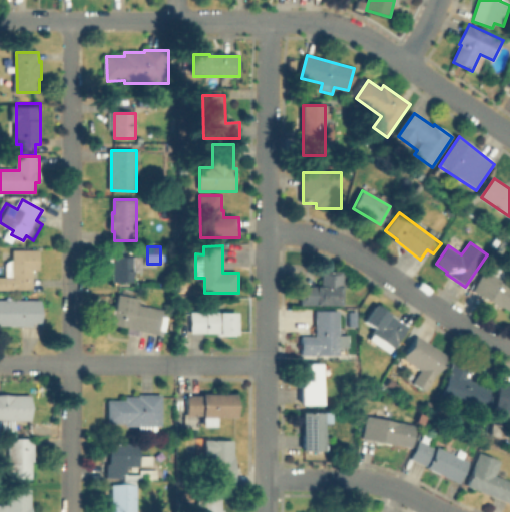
[(143,257),(143,273),(134,273),(134,283),(114,283),(114,275),(111,275),(111,248),(130,248),(130,257),(143,257)]
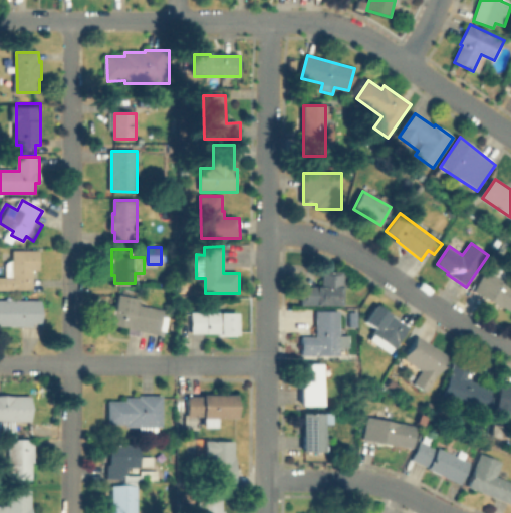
[(41,251),(41,270),(34,270),(34,290),(0,290),(0,278),(7,278),(7,251),(41,251)]
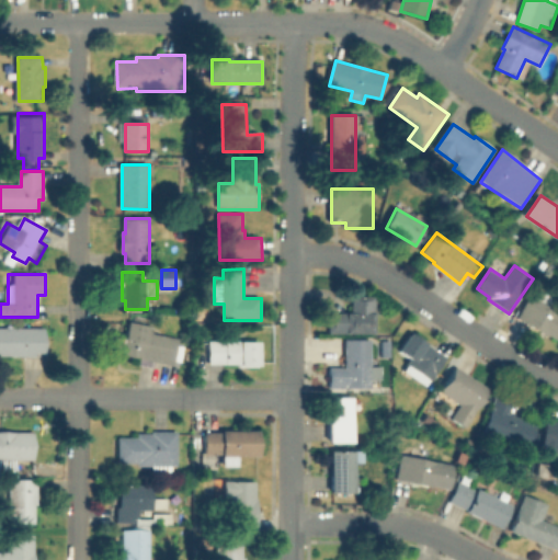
[(557,301),(553,309),(557,311),(557,339),(550,334),(549,338),(519,319),(532,297),(538,300),(544,292),(557,298),(557,301)]
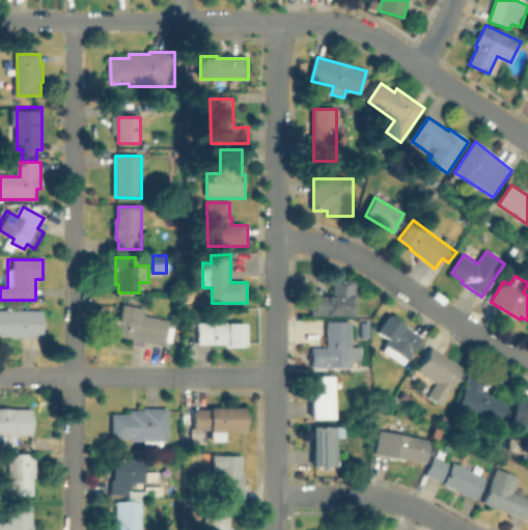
[(355,281),(355,315),(311,315),(311,297),(334,297),(334,281),(355,281)]
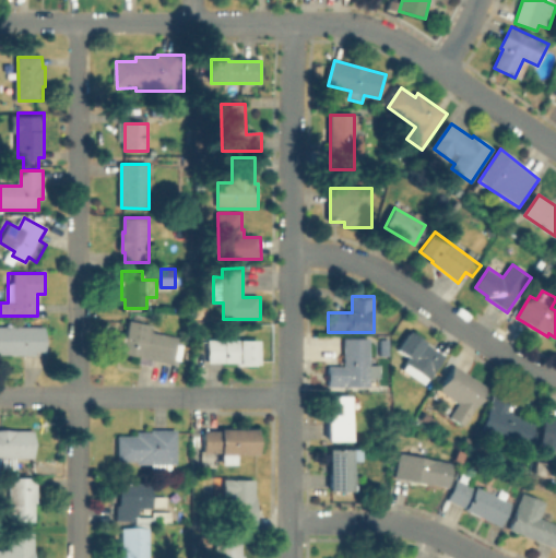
[(152,332),(179,339),(174,365),(111,351),(115,334),(128,337),(131,321),(153,327),(152,332)]
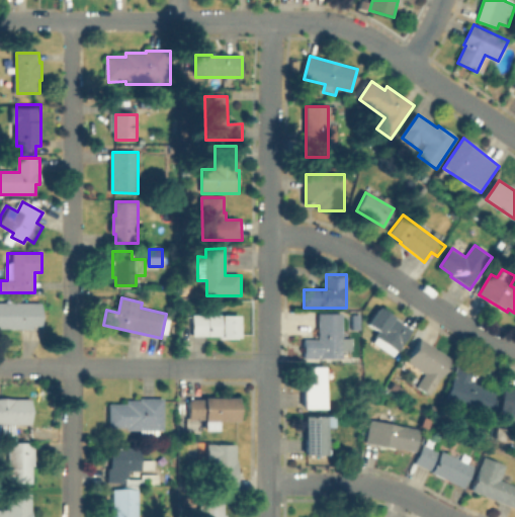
[(0,303),(44,303),(43,325),(33,325),(33,329),(0,329),(0,303)]
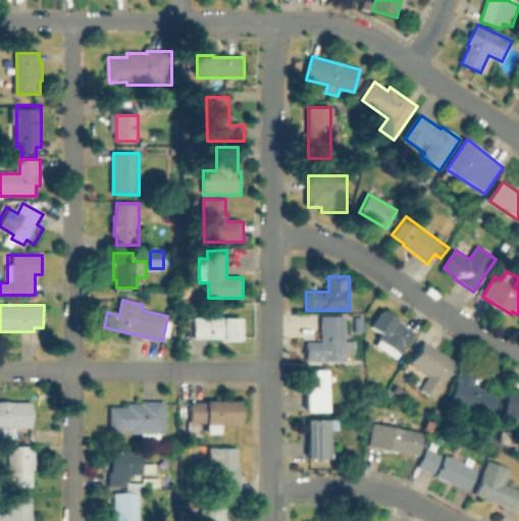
[(416,333),(402,354),(380,339),(383,333),(372,326),(383,310),(416,333)]
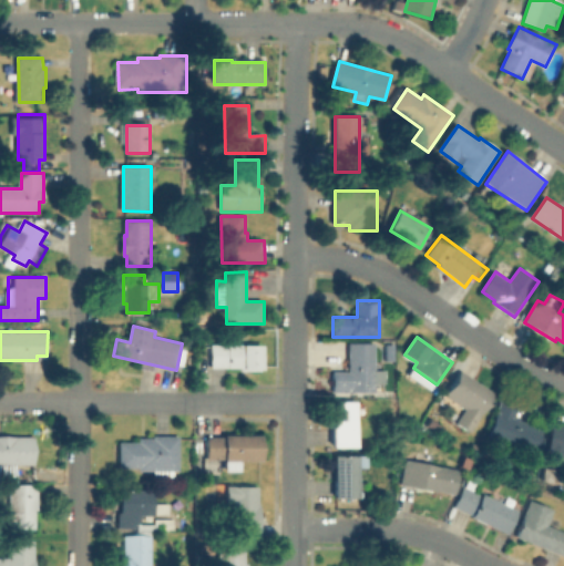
[(376,343),(377,392),(335,392),(335,372),(350,372),(349,345),(376,343)]
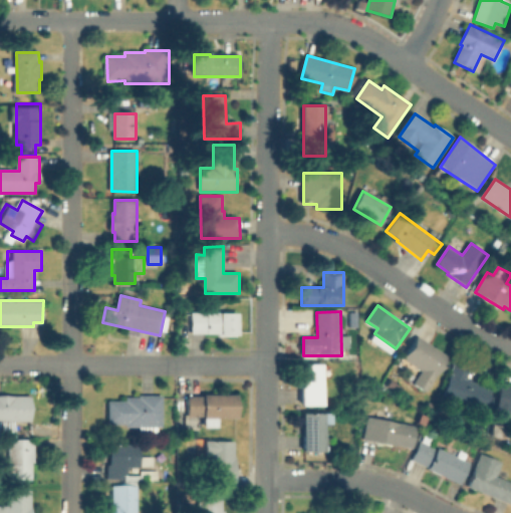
[(240,313),(240,334),(238,334),(238,336),(221,336),(221,333),(194,333),(194,312),(240,313)]
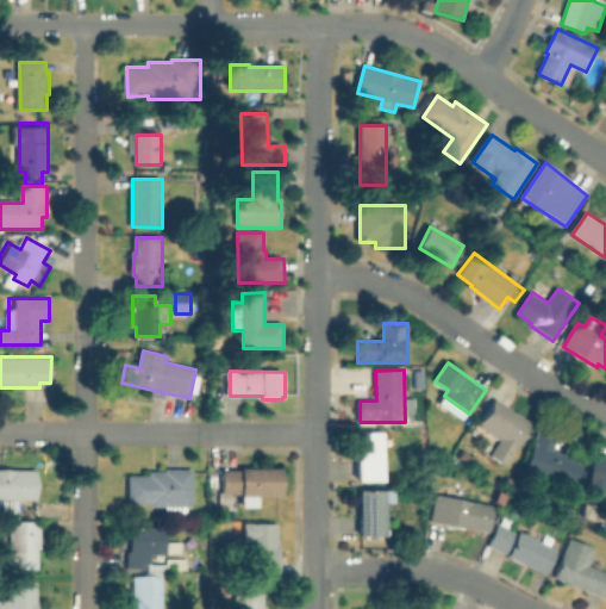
[(532,423),(505,466),(489,457),(500,440),(479,427),(495,401),(532,423)]
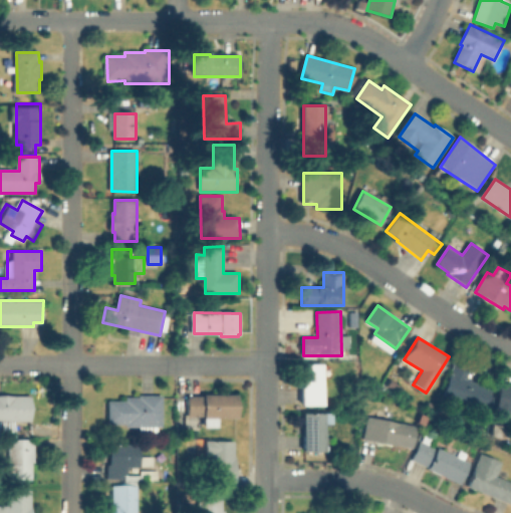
[(491,390),(483,411),(442,396),(455,359),(471,365),(466,380),(491,390)]
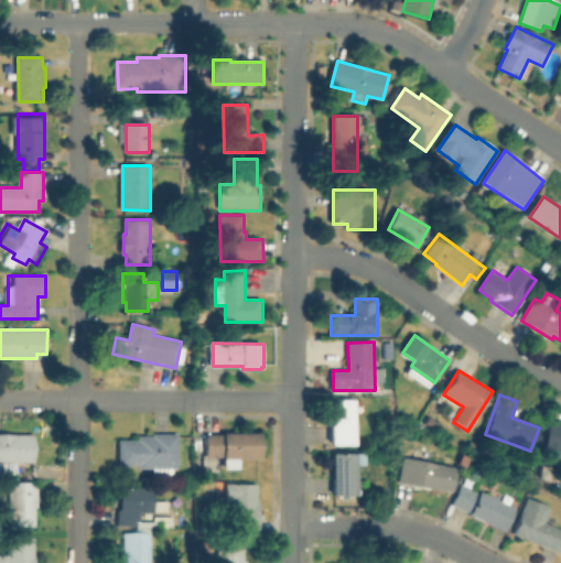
[(355,400),(355,444),(332,444),(332,400),(355,400)]
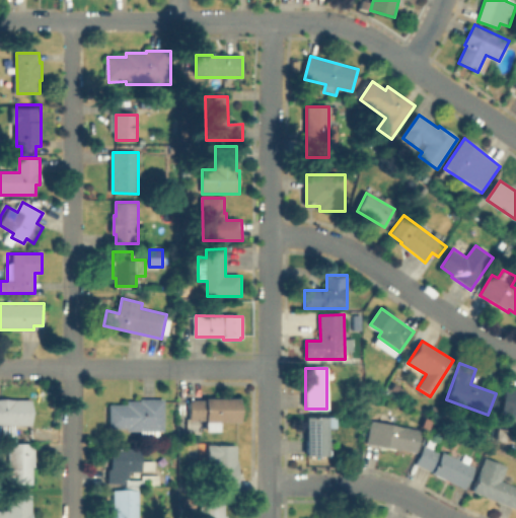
[(507,385),(515,386),(515,416),(503,415),(507,385)]
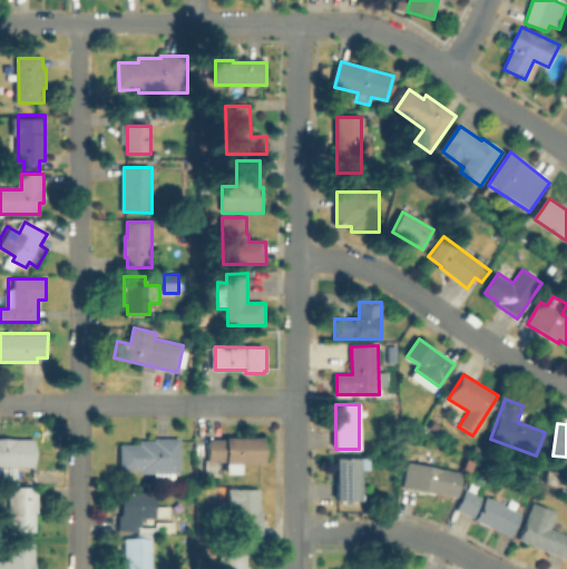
[(263,438),(263,463),(243,464),(244,474),(226,474),(226,461),(211,461),(211,440),(227,440),(227,438),(263,438)]
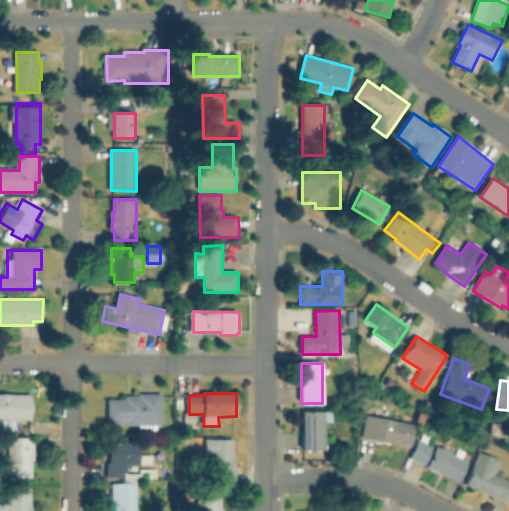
[(163,394),(163,425),(158,425),(157,431),(142,431),(142,425),(127,425),(127,422),(110,422),(110,399),(127,400),(128,396),(140,396),(140,394),(163,394)]
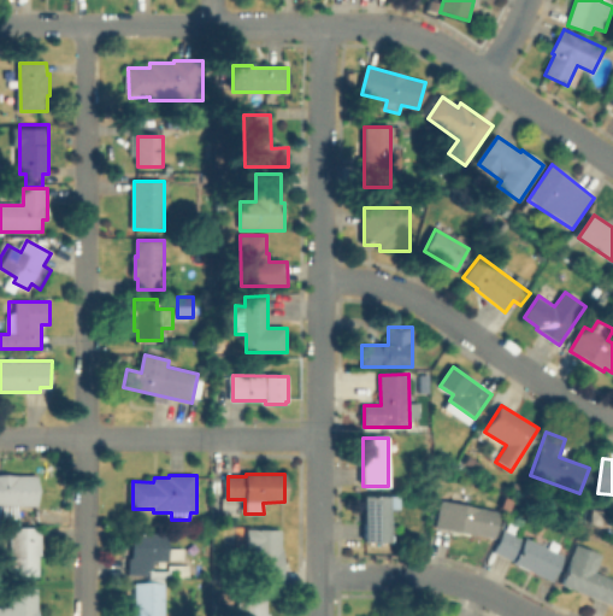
[(0,476),(39,476),(39,505),(18,506),(19,524),(0,524),(0,476)]
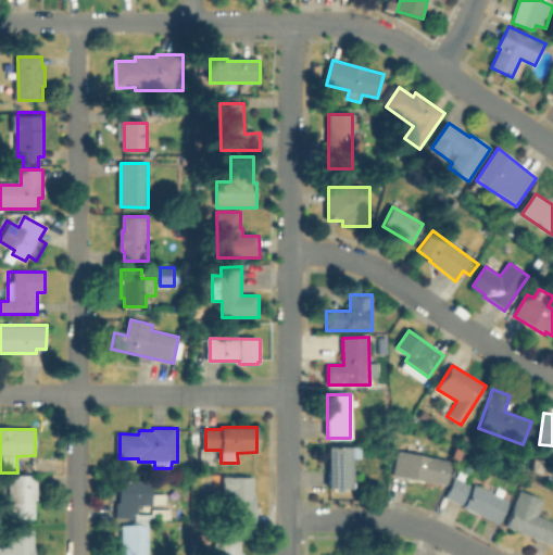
[(360,448),(360,458),(353,458),(353,488),(329,488),(329,448),(360,448)]
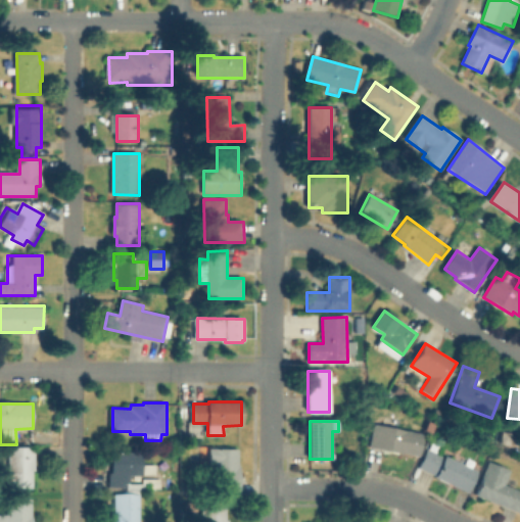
[(426,435),(421,457),(373,446),(377,425),(426,435)]
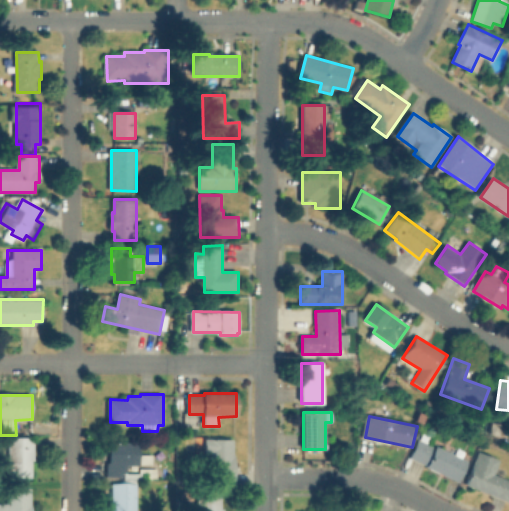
[(500,425),(499,434),(489,433),(491,423),(500,425)]
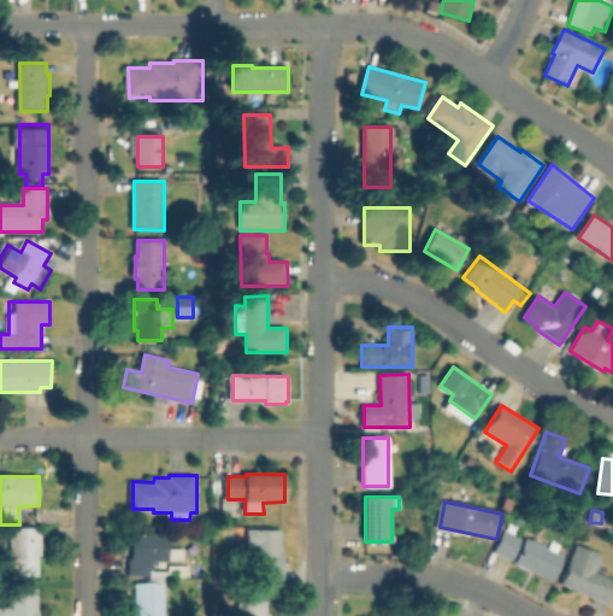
[(282,531),(283,550),(284,550),(284,586),(258,587),(258,569),(248,569),(248,550),(257,550),(257,545),(249,545),(249,531),(282,531)]
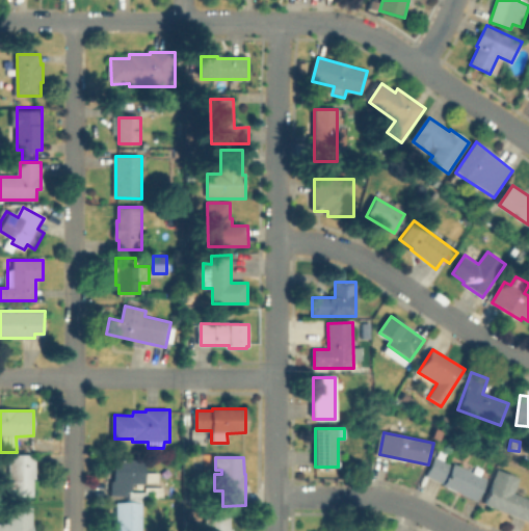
[(486,480),(476,501),(428,477),(438,457),(486,480)]
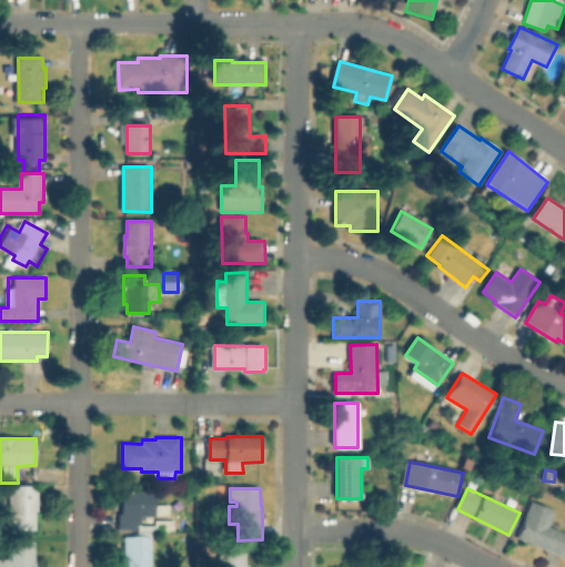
[(40,489),(40,524),(29,524),(29,530),(13,530),(13,489),(40,489)]
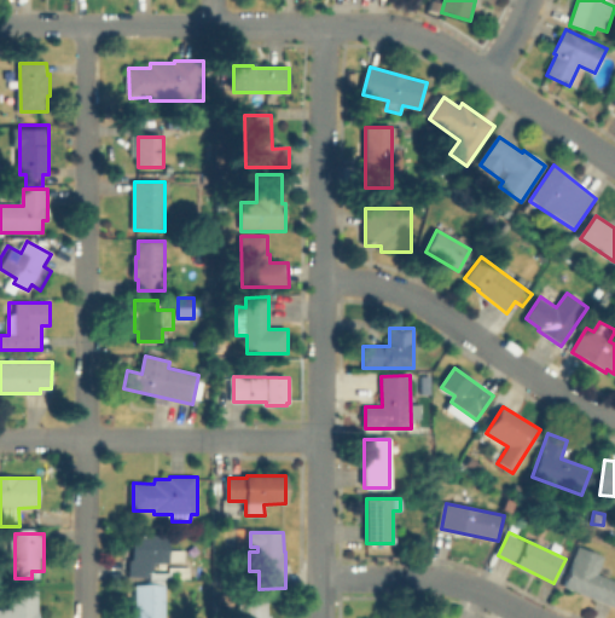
[(187,552),(187,561),(170,561),(170,566),(154,566),(154,576),(133,576),(133,559),(135,559),(135,536),(170,536),(170,552),(187,552)]
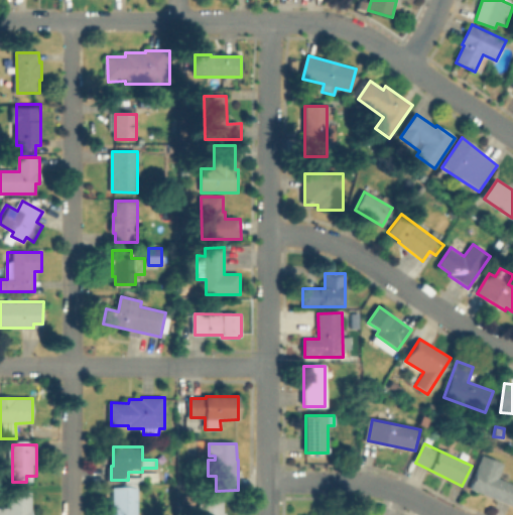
[(512,505),(471,488),(484,456),(505,465),(500,478),(512,483),(512,505)]
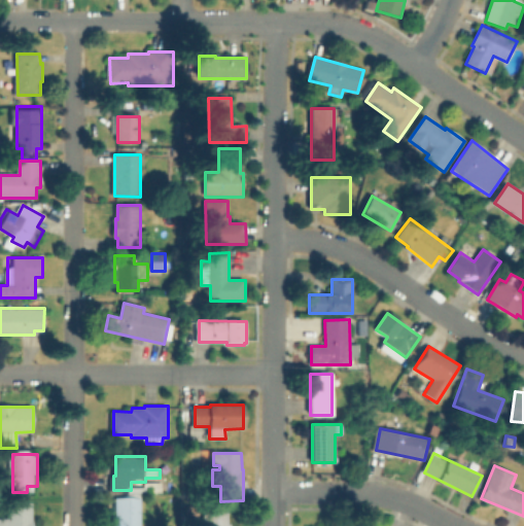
[(165,484),(165,493),(154,492),(154,488),(149,488),(149,497),(143,497),(142,525),(117,525),(117,499),(133,499),(133,488),(146,488),(146,484),(165,484)]
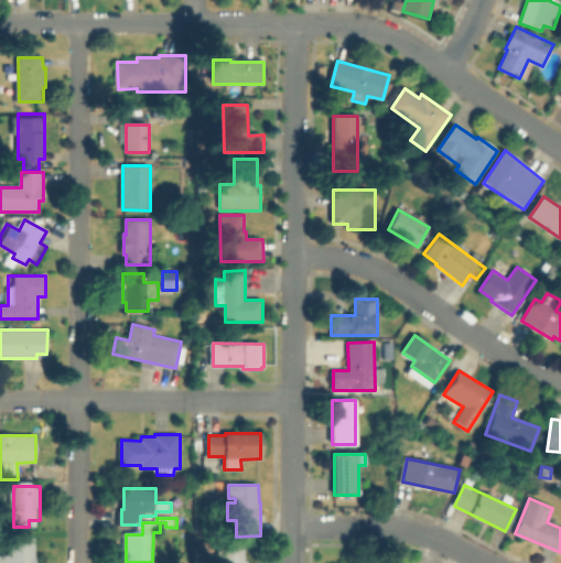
[(36,538),(36,562),(0,562),(0,555),(9,555),(9,539),(36,538)]
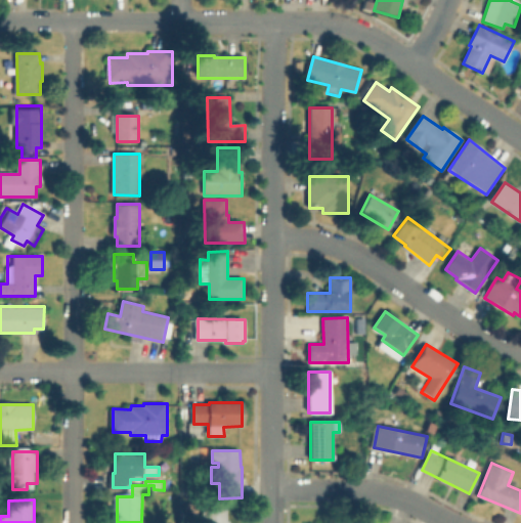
[(228,506),(228,521),(230,521),(230,522),(204,522),(205,506),(228,506)]
